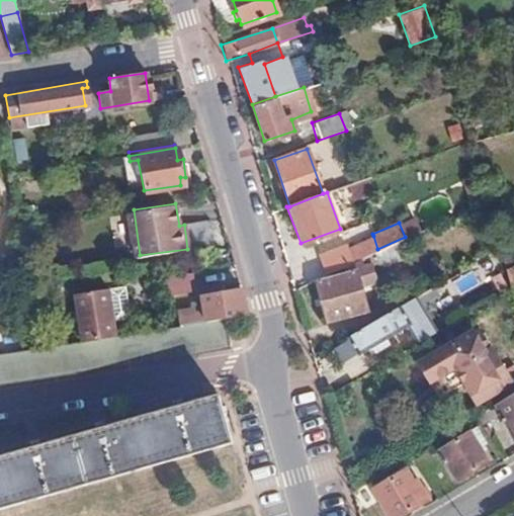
[(350,261),(373,251),(377,249),(373,236),(347,249),(350,261)]
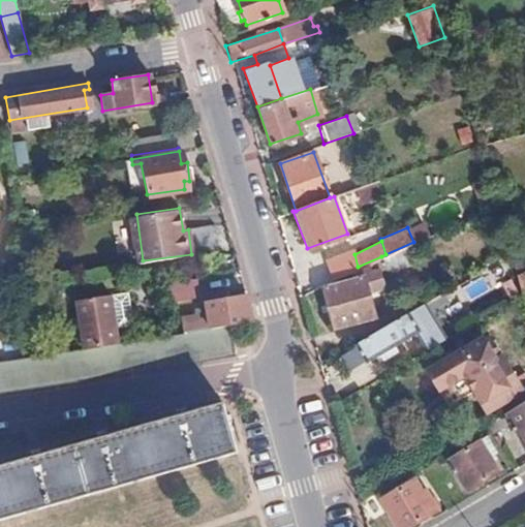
[(329,262),(335,278),(358,267),(354,254),(353,251),(329,262)]
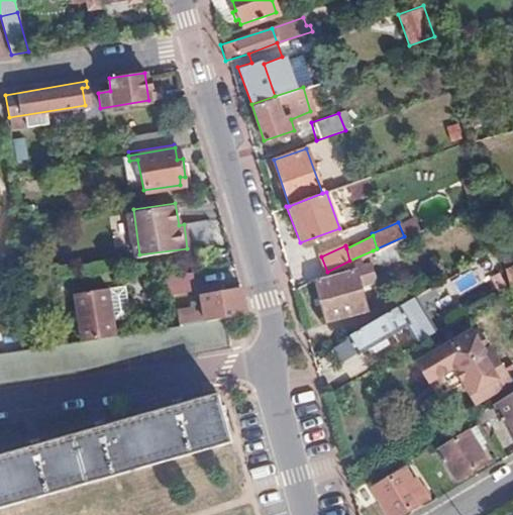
[(327,272),(315,279),(326,319),(365,308),(357,287),(369,284),(375,276),(371,263),(377,260),(373,250),(349,261),(327,272)]
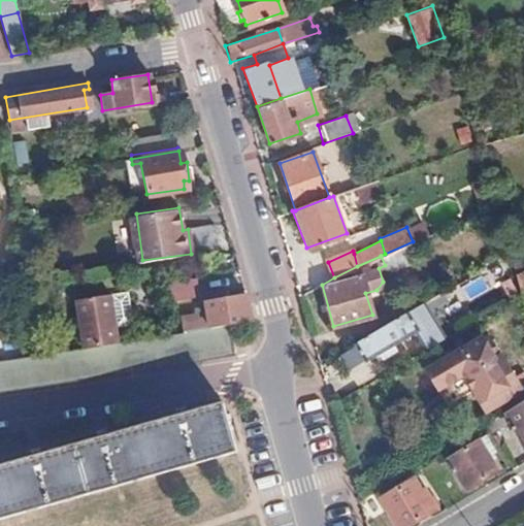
[(523,299),(523,268),(515,272),(523,299)]
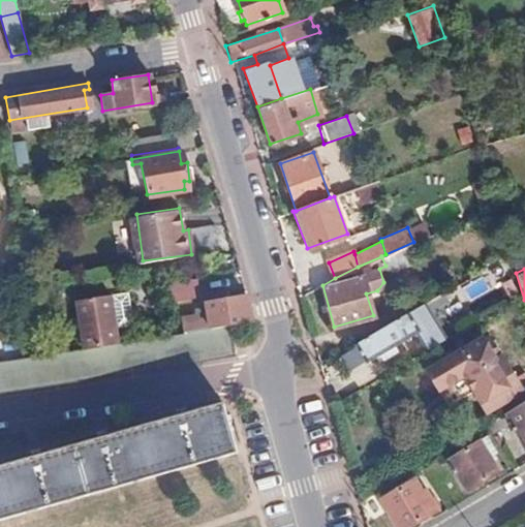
[(202,302),(197,277),(163,282),(170,318),(179,316),(179,326),(172,327),(172,332),(226,323),(252,320),(245,296),(202,302)]
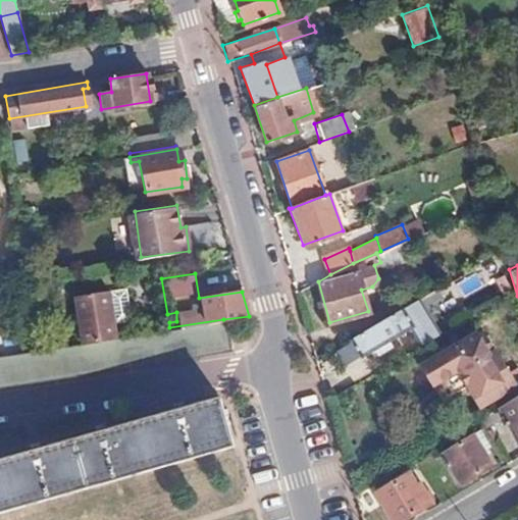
[(70,294),(78,341),(112,335),(109,314),(114,313),(113,298),(105,299),(104,289),(70,294)]
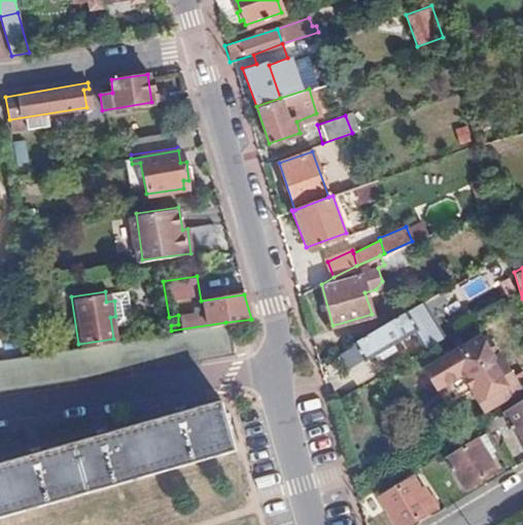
[(396,318),(407,312),(417,305),(410,291),(389,305),(396,318)]
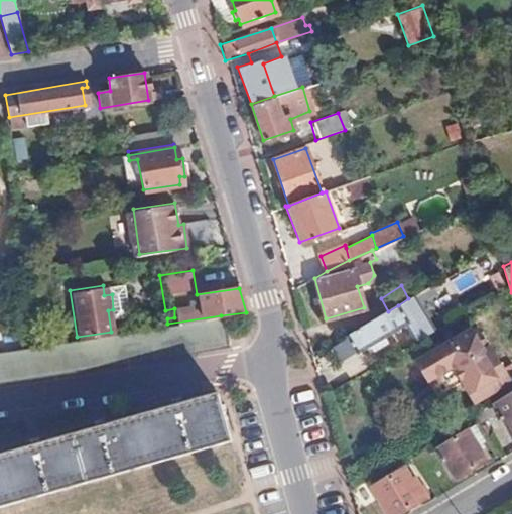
[(407,324),(417,342),(433,333),(414,297),(399,306),(398,305),(388,311),(346,335),(347,337),(354,350),(356,353),(371,344),(374,349),(387,342),(384,336),(407,324)]
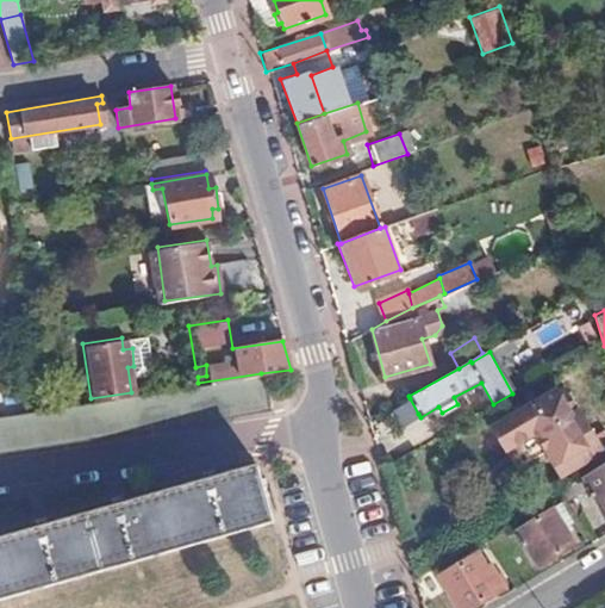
[(91,398),(45,404),(0,410),(0,447),(266,408),(261,373),(198,383),(131,392),(91,398)]
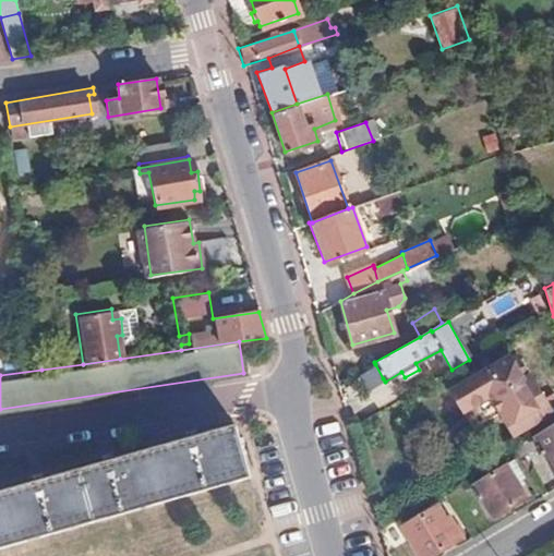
[(516,354),(509,358),(522,382),(528,377),(516,354)]
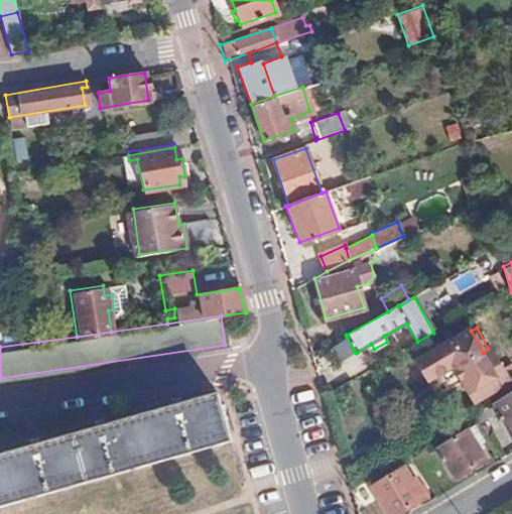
[(483,353),(471,331),(415,362),(426,382),(453,367),(474,404),(508,384),(488,349),(483,353)]
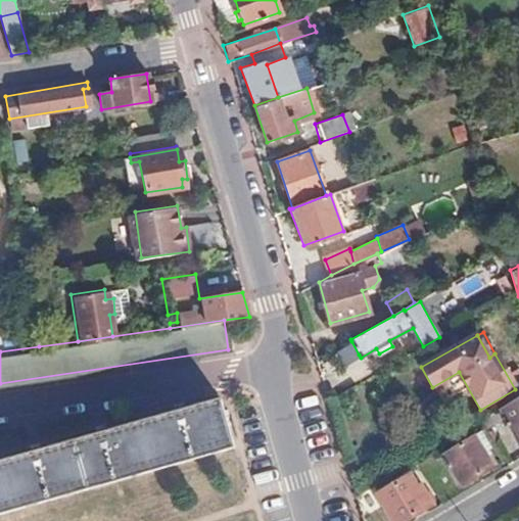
[(344,364),(359,354),(351,341),(336,351),(344,364)]
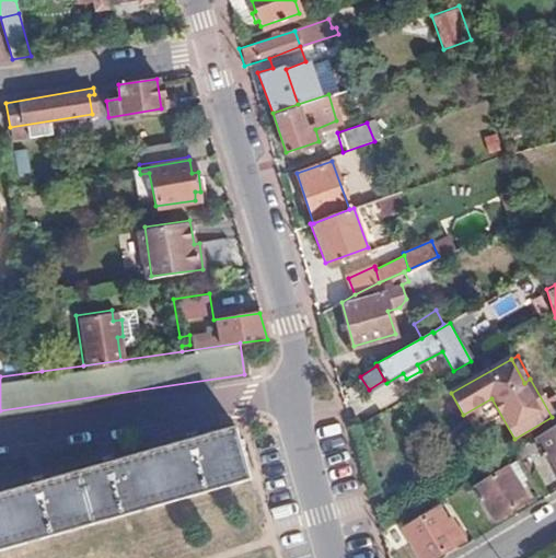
[(555,426),(537,439),(555,474),(555,426)]
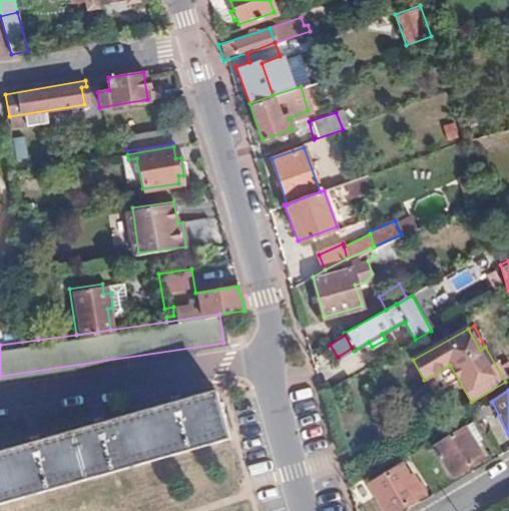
[(0,501),(226,436),(213,391),(0,451),(0,501)]
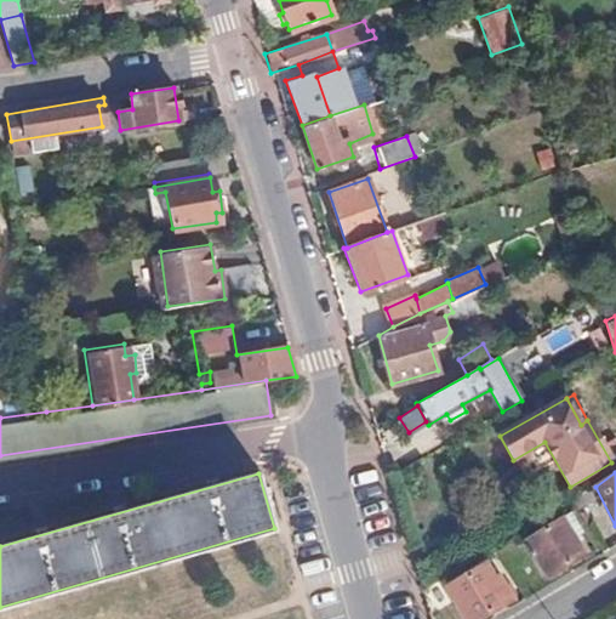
[(581,550),(560,516),(524,538),(546,573),(581,550)]
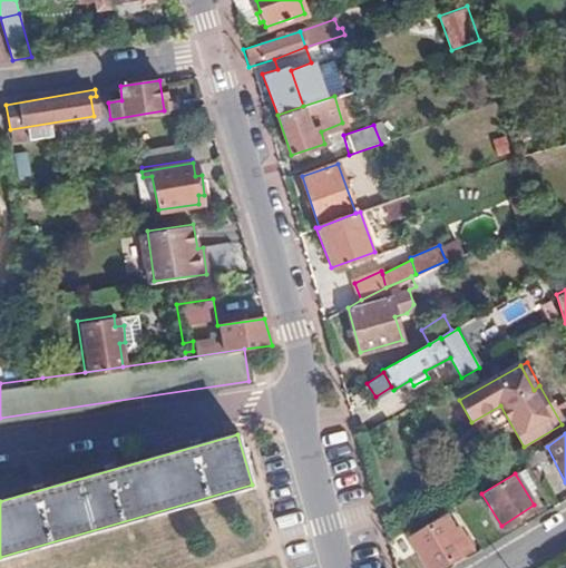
[(433,567),(462,549),(445,517),(411,536),(428,567),(433,567)]
